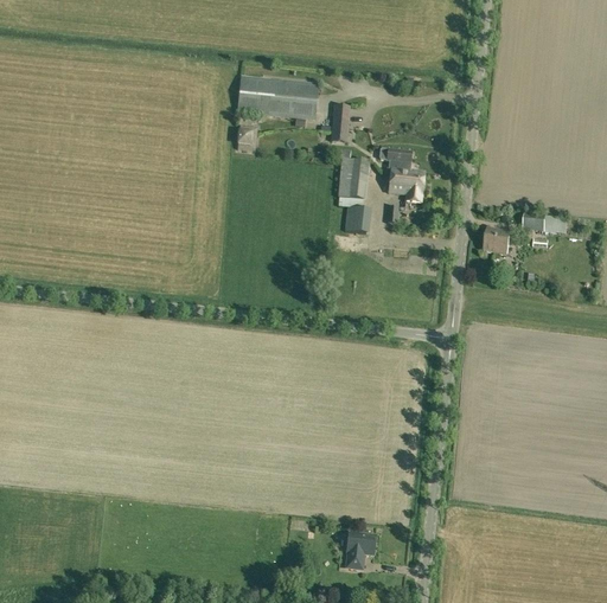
[(315,119),(319,82),(241,75),(237,111),(295,116),(305,117),(315,119)]
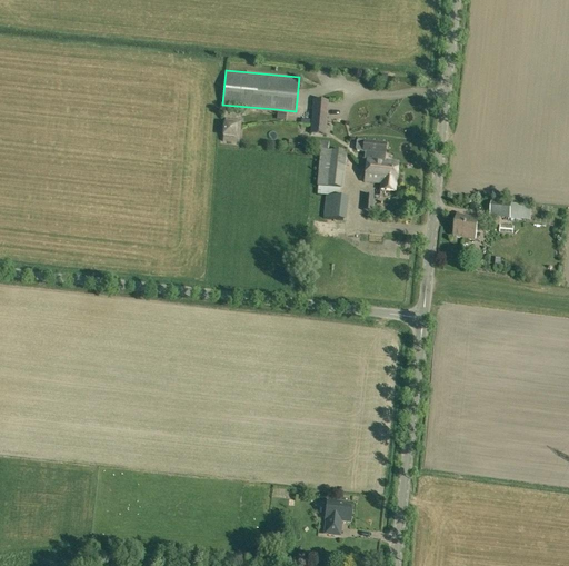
[(325,131),(328,99),(313,98),(311,130),(325,131)]
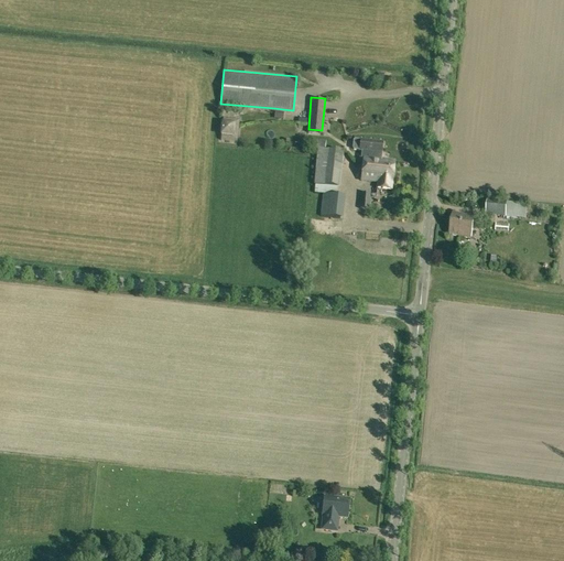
[(223,116),(221,137),(237,138),(239,117),(223,116)]
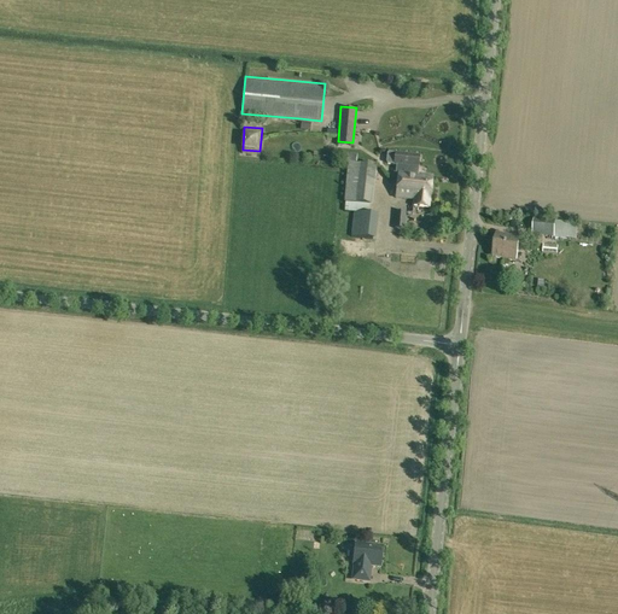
[(396,170),(398,171),(398,170),(418,173),(419,153),(389,151),(388,152),(386,161),(388,162),(396,163),(396,170)]
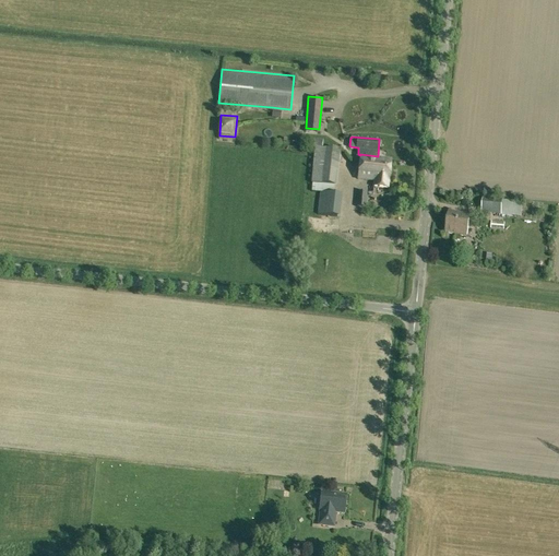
[(311,181),(312,181),(334,184),(336,184),(341,149),(314,145),(311,181)]
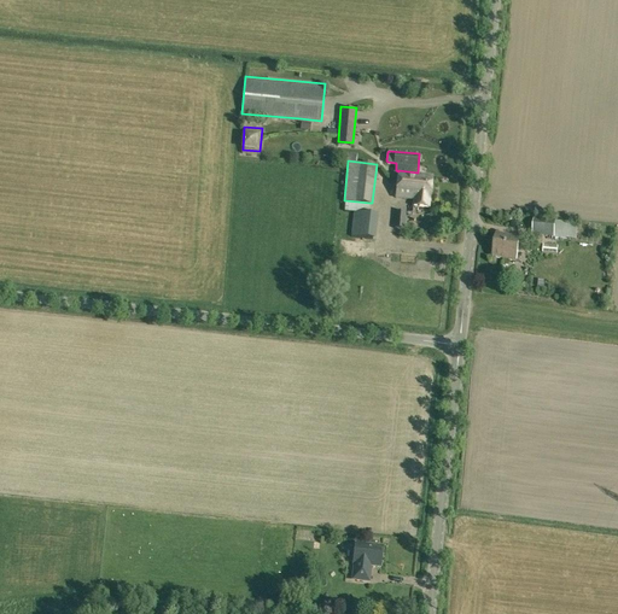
[(398,170),(398,171),(396,196),(414,197),(414,204),(429,205),(432,174),(418,173),(398,170)]
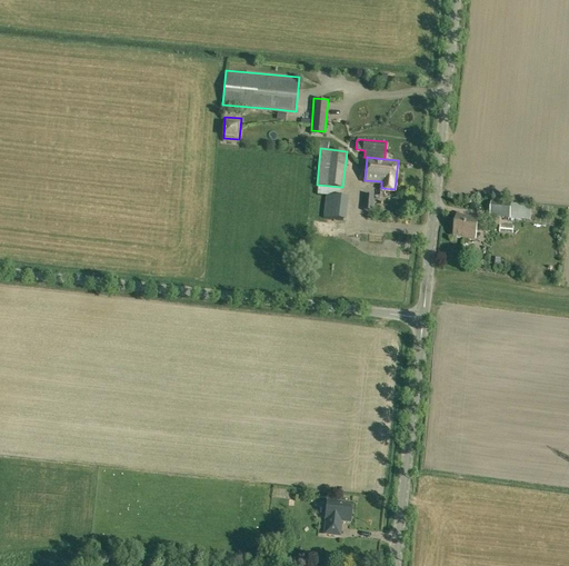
[(339,195),(340,187),(318,185),(317,192),(326,192),(339,195)]
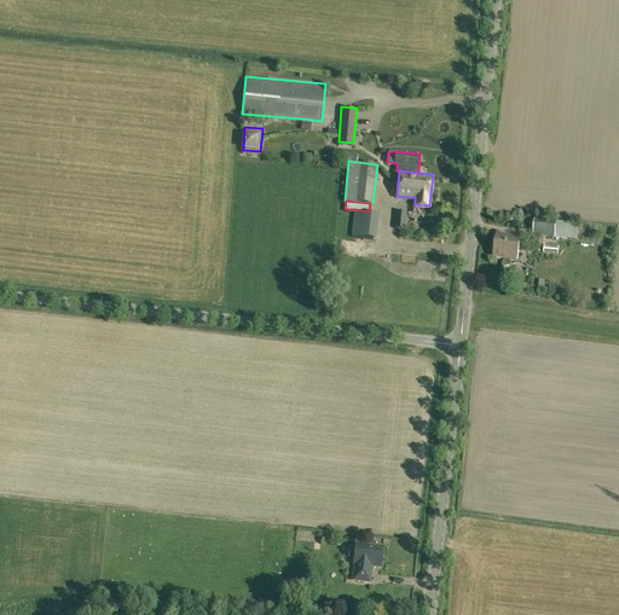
[(395,222),(405,224),(406,209),(397,208),(395,222)]
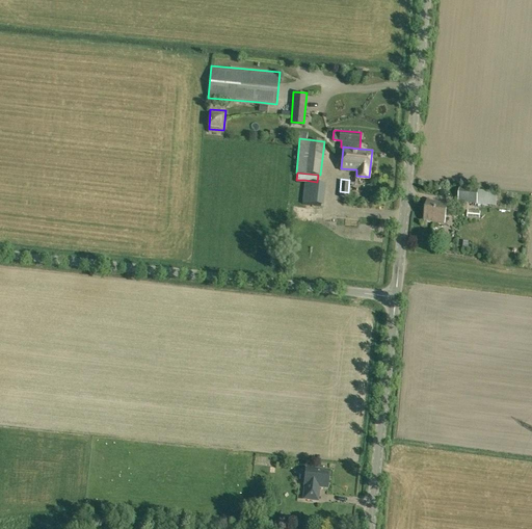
[(325,183),(317,182),(304,180),(301,202),(323,204),(325,183)]
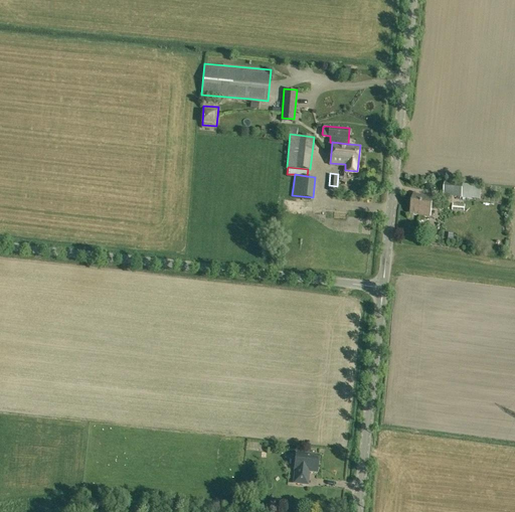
[(463,196),(464,182),(446,180),(444,194),(463,196)]
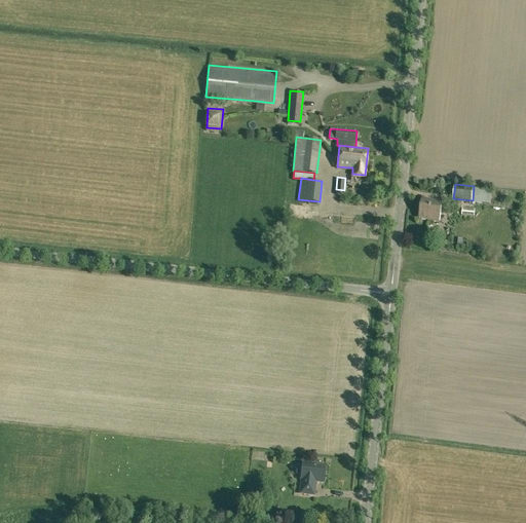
[(491,187),(474,186),(473,200),(489,201),(491,187)]
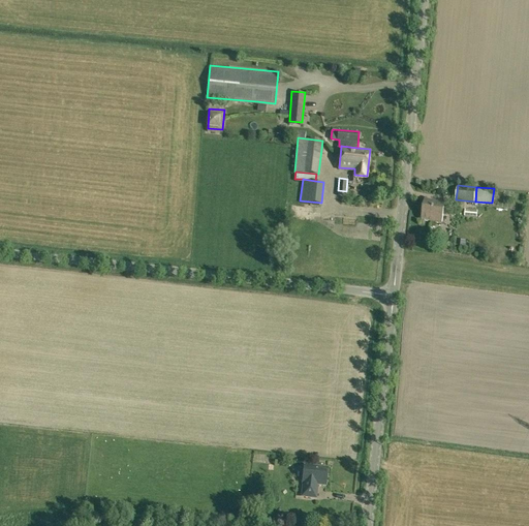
[(422,217),(441,221),(445,203),(426,198),(422,217)]
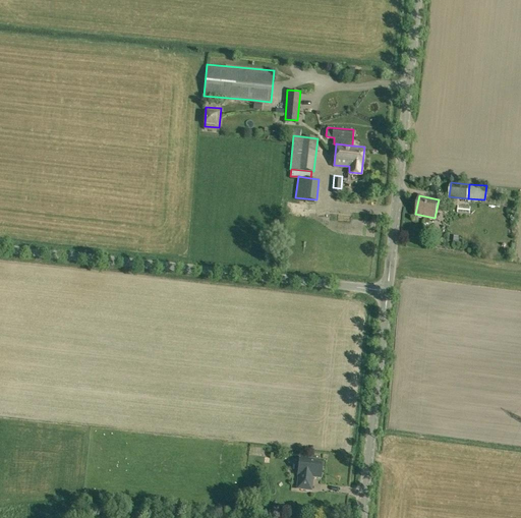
[(329,207),(329,221),(338,221),(338,207),(329,207)]
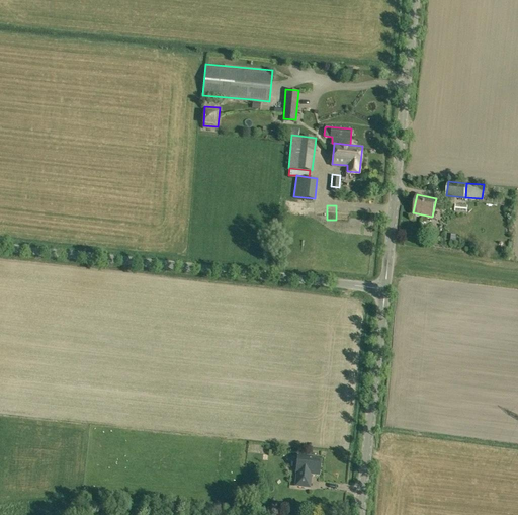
[(309,485),(311,471),(319,473),(321,456),(297,454),(296,470),(297,470),(295,484),(309,485)]
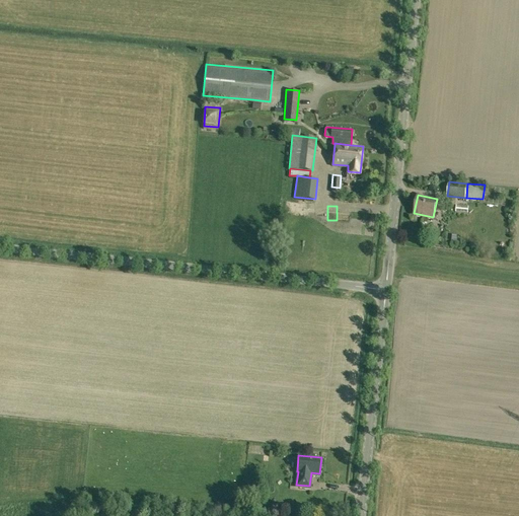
All buildings are outlined.
